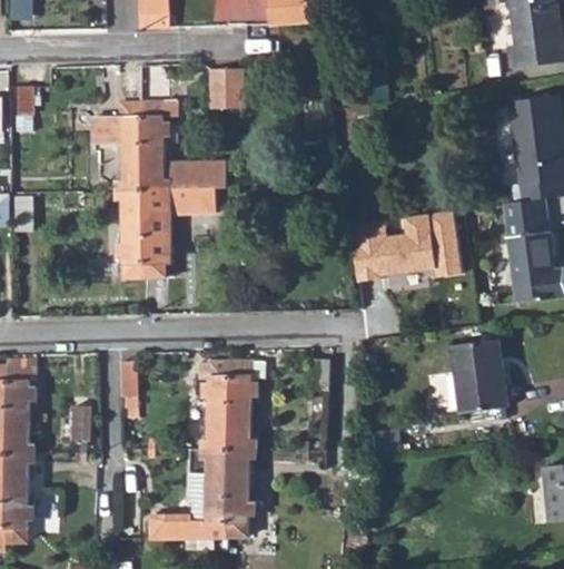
[(135,0),(136,15),(137,29),(167,28),(166,0),(135,0)]
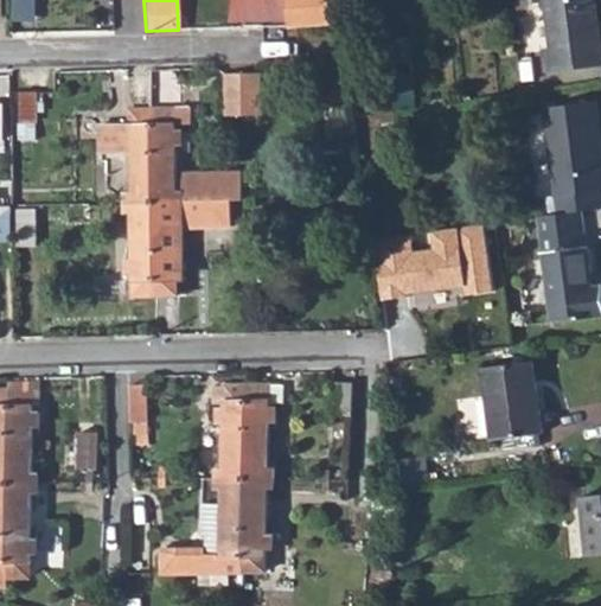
[(286,0),(287,27),(333,26),(330,0),(286,0)]
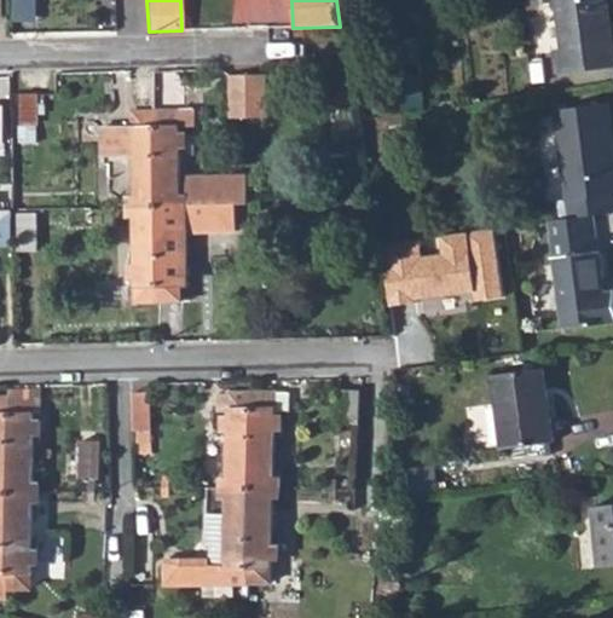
[(551,0),(559,48),(549,51),(553,75),(612,68),(603,0),(551,0)]
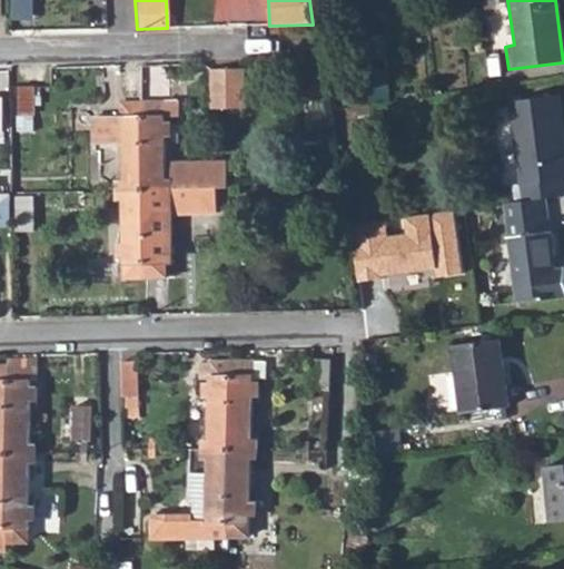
[(239,75),(209,74),(208,113),(239,114),(239,75)]
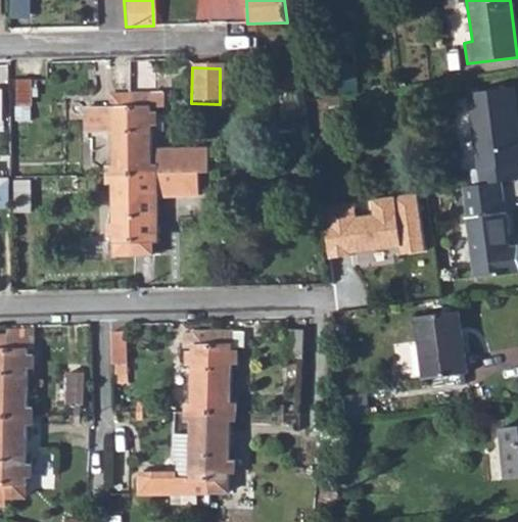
[(512,89),(466,95),(476,169),(478,184),(501,181),(517,178),(517,146),(516,147),(512,112),(516,111),(512,89)]
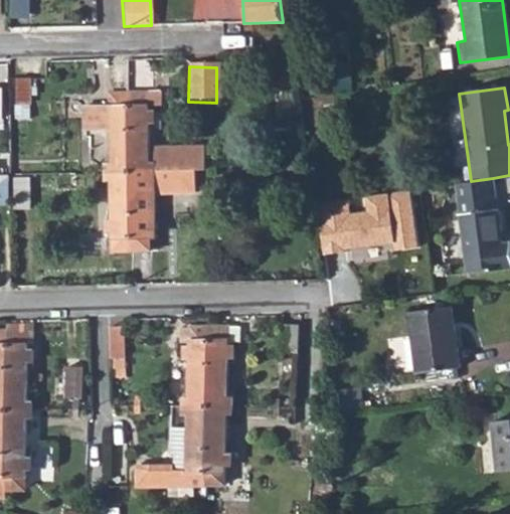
[(125,94),(107,94),(107,107),(81,108),(81,128),(108,127),(109,174),(126,174),(125,94)]
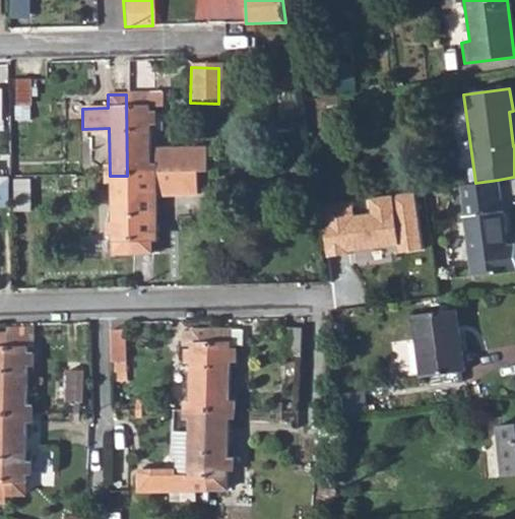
[(157,94),(126,94),(127,176),(147,175),(154,175),(183,175),(189,174),(204,174),(203,151),(153,152),(153,169),(146,168),(145,126),(144,117),(144,111),(157,111),(157,94)]
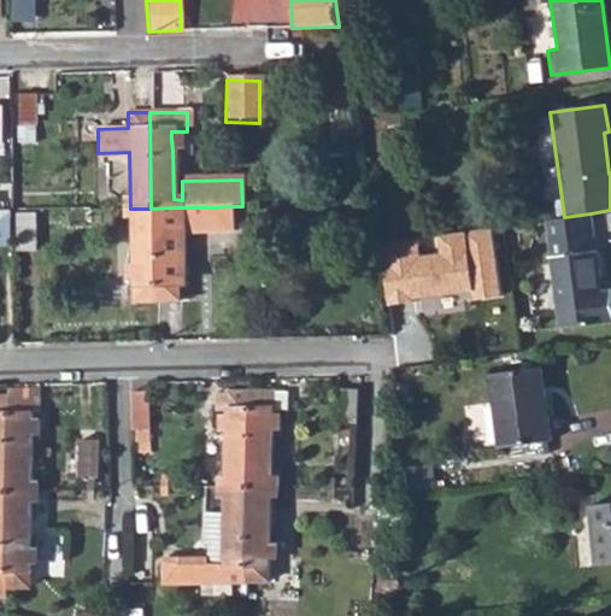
[(535,176),(529,177),(510,180),(513,200),(539,197),(535,176)]
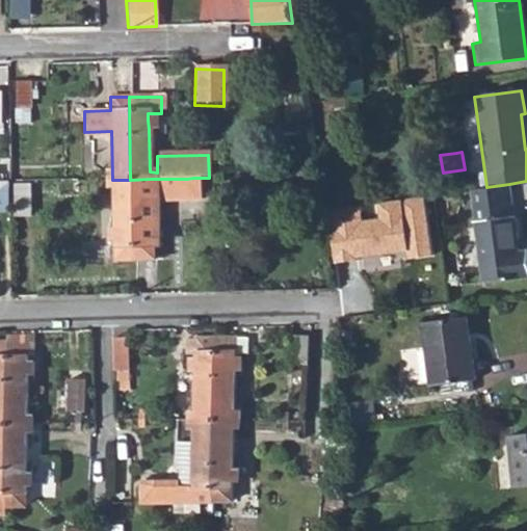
[(486,187),(484,171),(477,173),(479,188),(486,187)]
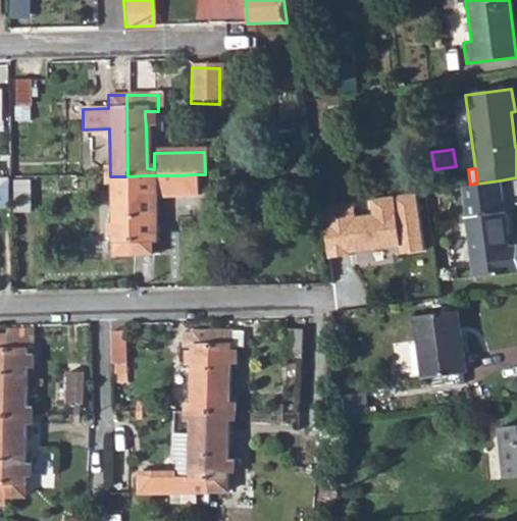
[(148,175),(127,176),(130,256),(149,256),(148,235),(149,224),(148,184),(148,175)]
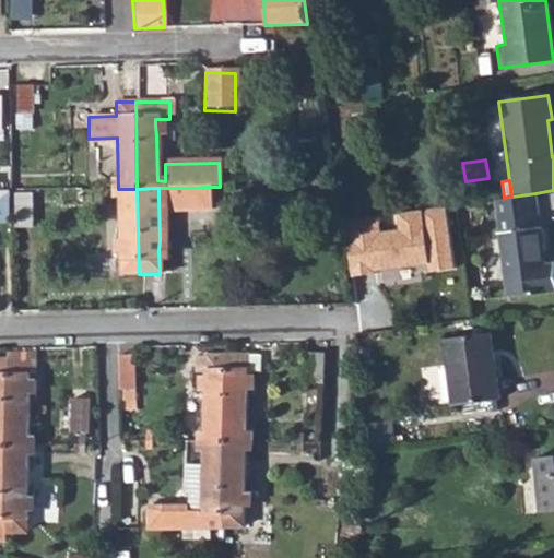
[(118,189),(117,197),(118,241),(118,252),(119,275),(139,274),(137,189),(118,189)]
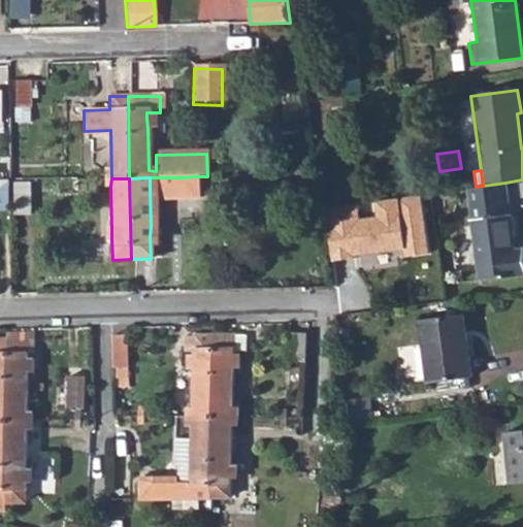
[(24,180),(7,182),(7,211),(24,211),(24,180)]
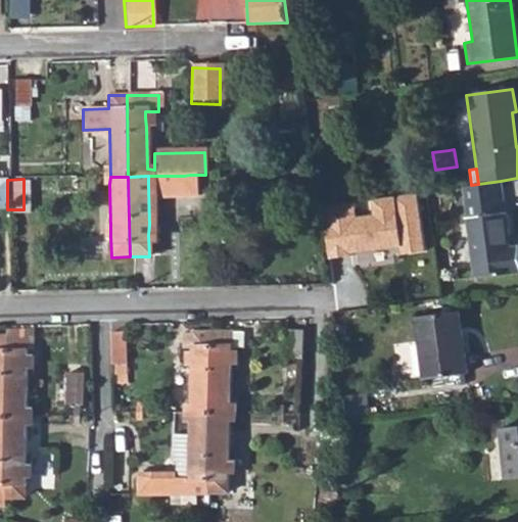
[(471,185),(463,186),(474,276),(517,270),(517,244),(509,245),(501,181),(478,184),(471,185)]
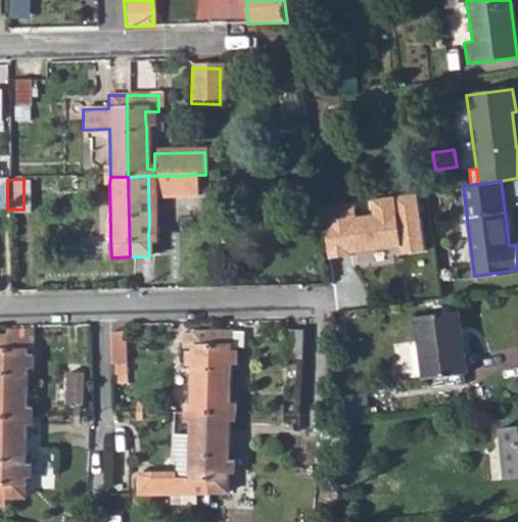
[(418,250),(411,194),(364,199),(366,214),(349,217),(347,202),(322,207),(324,223),(317,225),(321,258),(393,247),(395,255),(418,250)]
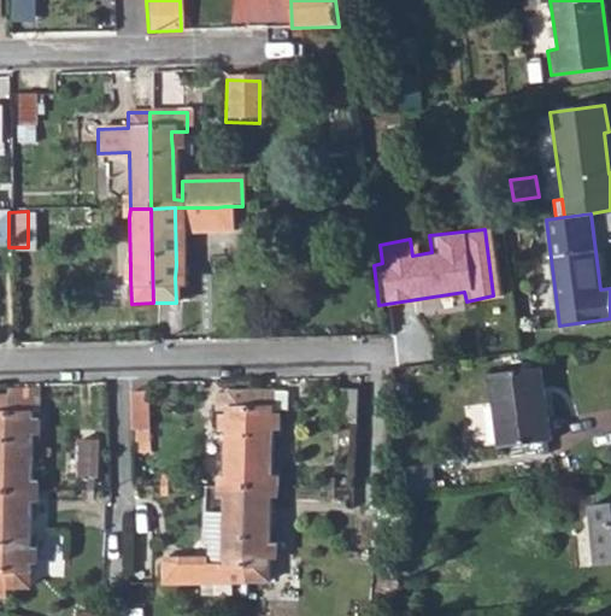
[(540,364),(489,373),(500,444),(551,436),(540,364)]
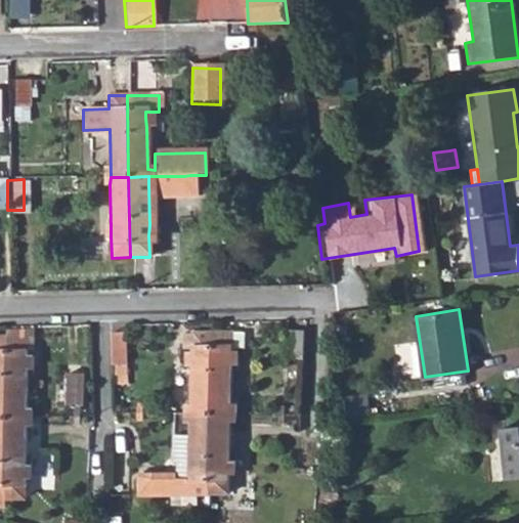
[(189,356),(189,366),(189,408),(189,416),(207,416),(208,336),(179,336),(180,351),(189,351),(189,356)]
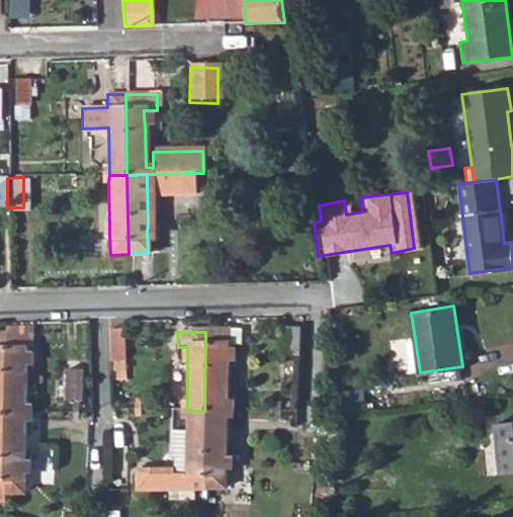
[(226,332),(205,332),(204,411),(225,411),(225,404),(226,362),(226,352),(226,332)]
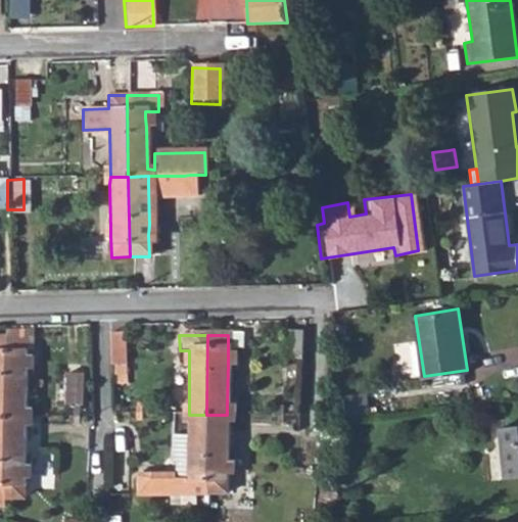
[(5,337),(3,417),(24,418),(24,411),(24,367),(24,359),(24,338),(5,337)]
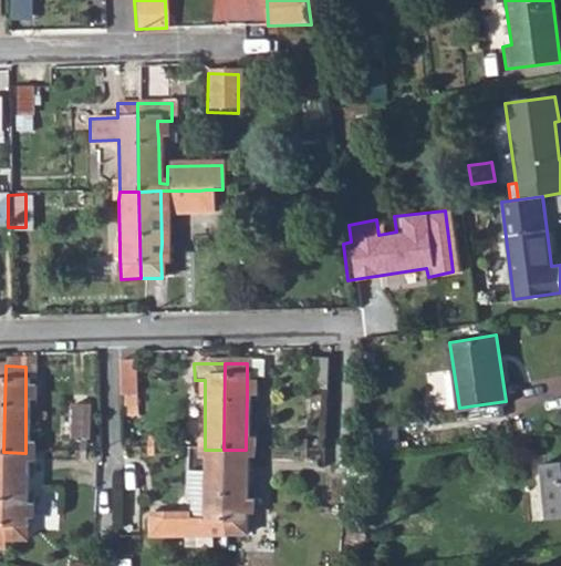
[(71,400),(70,433),(87,433),(89,400),(71,400)]
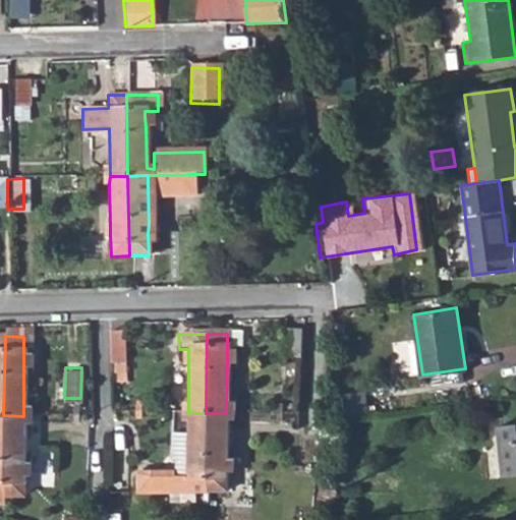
[(188,434),(172,434),(172,460),(176,461),(175,472),(138,472),(138,492),(206,493),(206,413),(188,413),(188,434)]
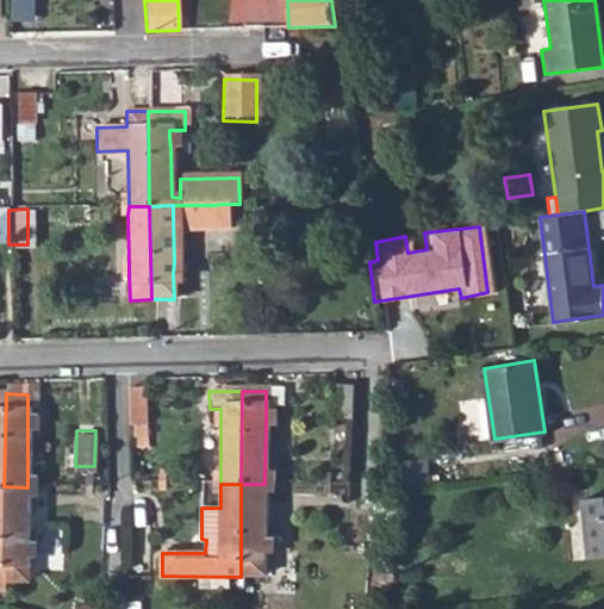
[(265,484),(241,484),(241,577),(265,577),(265,553),(265,542),(265,492),(265,484)]
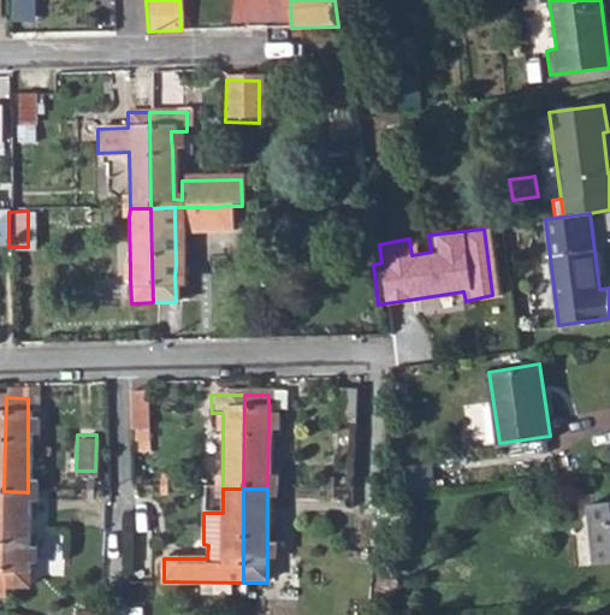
[(28,492),(4,491),(4,586),(27,587),(27,562),(27,550),(28,501),(28,492)]
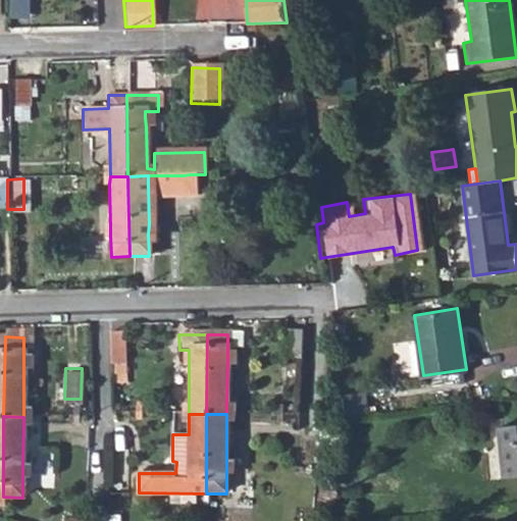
[(516,422),(499,425),(506,474),(516,472),(516,422)]
